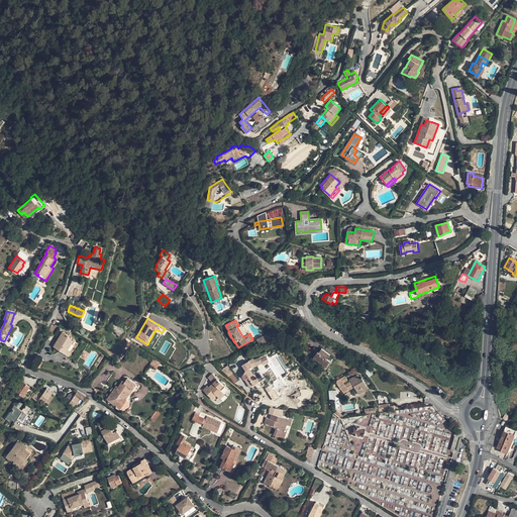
[(242,323),(236,326),(243,337),(248,334),(242,323)]
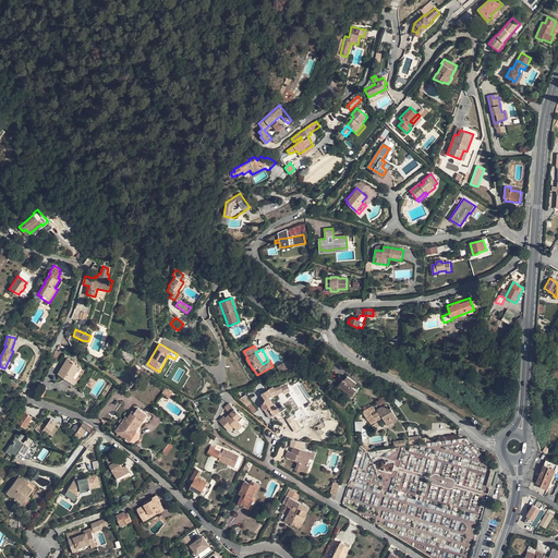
[(13,351),(4,368),(9,371),(17,353),(13,351)]
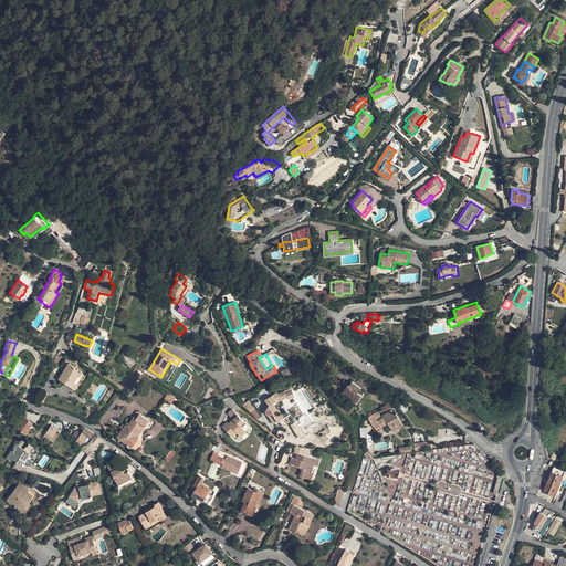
[(58,356),(52,364),(56,366),(61,359),(62,359),(62,358),(62,357),(62,356),(61,356),(60,356),(60,357),(58,356)]
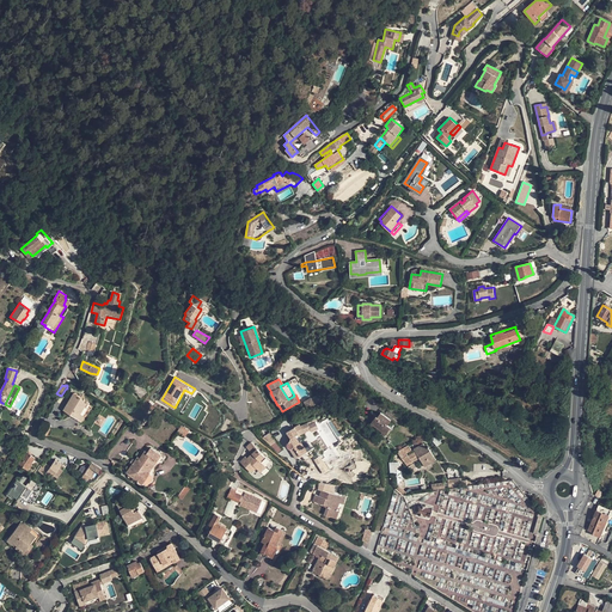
[(74,393),(63,410),(81,421),(92,405),(89,403),(74,393)]
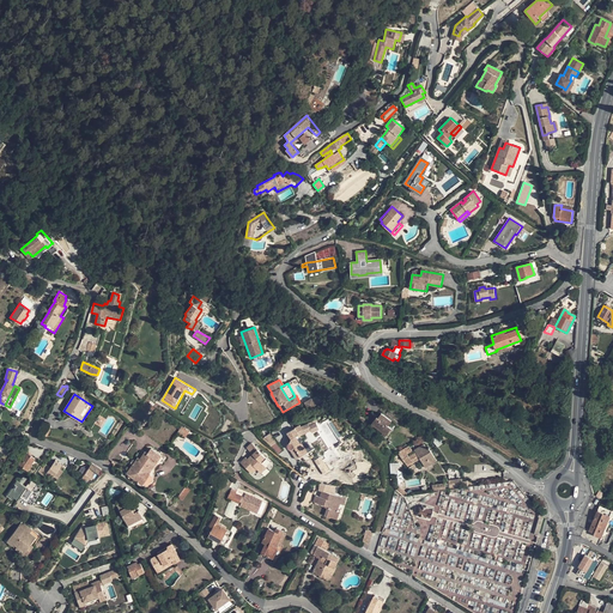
[(309,410),(316,406),(311,399),(305,402),(309,410)]
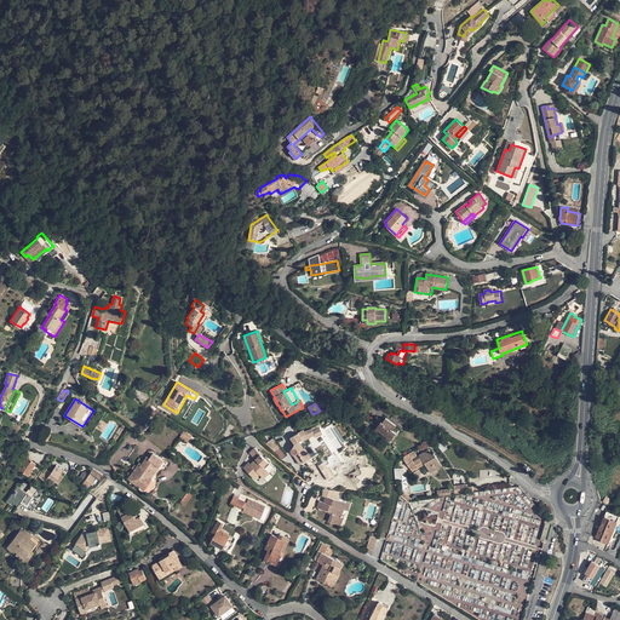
[(386,438),(390,441),(396,432),(392,430),(396,425),(388,418),(384,423),(382,422),(375,430),(378,431),(386,437),(386,438)]
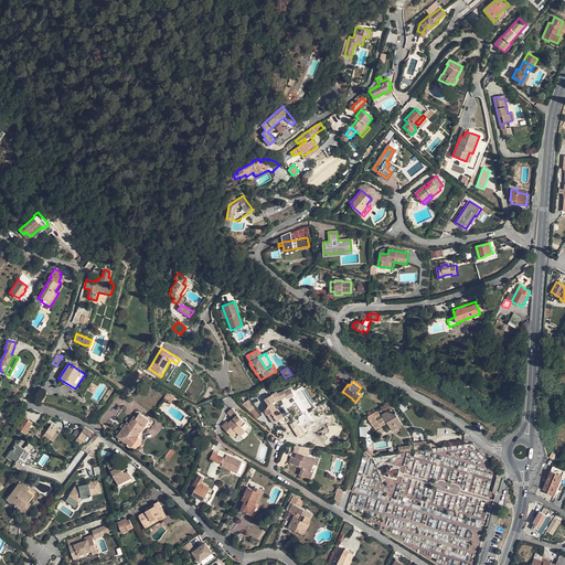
[(267,414),(274,423),(288,414),(284,407),(279,409),(277,407),(278,406),(278,405),(278,403),(277,402),(276,402),(287,396),(288,398),(295,395),(291,388),(285,392),(285,390),(278,393),(277,392),(265,398),(266,402),(267,403),(268,404),(268,405),(266,408),(266,409),(265,409),(265,412),(266,413),(267,414)]
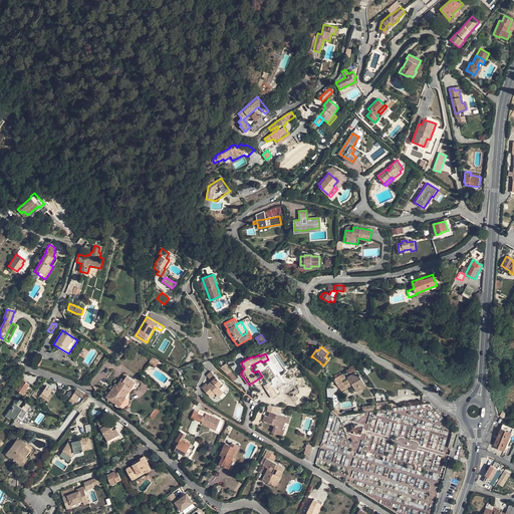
[(225,359),(220,362),(223,366),(220,368),(226,374),(227,373),(232,381),(237,377),(226,363),(228,362),(225,359)]
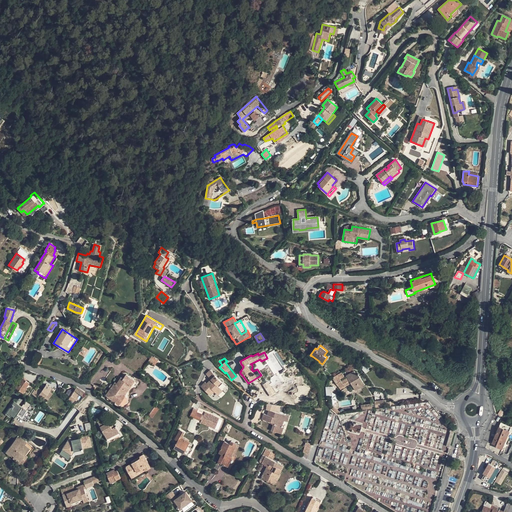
[(210,370),(206,374),(211,379),(213,381),(208,385),(207,384),(205,382),(201,386),(210,395),(214,391),(218,395),(223,390),(219,387),(223,383),(210,370)]
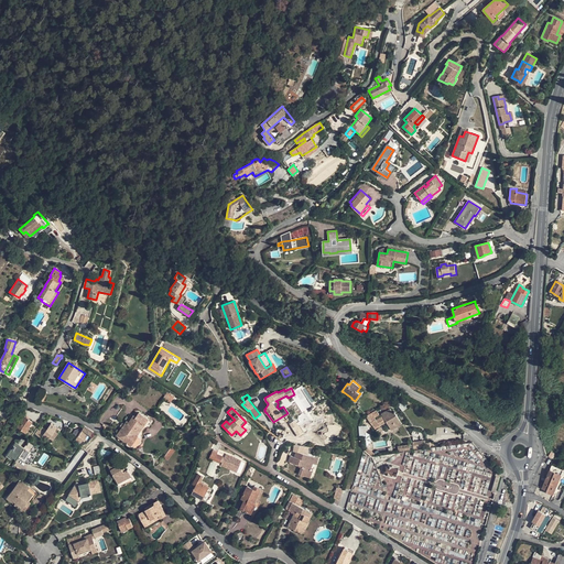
[(377,410),(366,416),(375,429),(386,421),(391,430),(402,423),(394,412),(393,413),(390,409),(381,414),(382,416),(376,420),(375,418),(379,414),(377,410)]
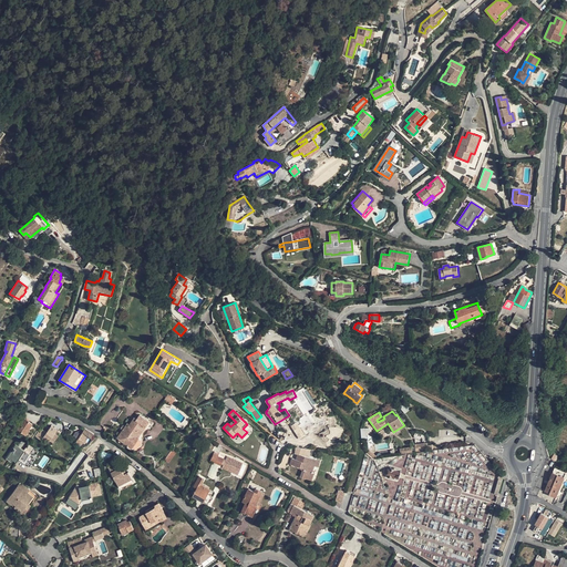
[(117,437),(136,451),(137,450),(138,449),(141,447),(142,445),(142,443),(143,441),(143,440),(143,439),(142,437),(138,435),(148,421),(140,415),(136,420),(134,418),(130,424),(127,423),(125,426),(123,430),(117,437)]
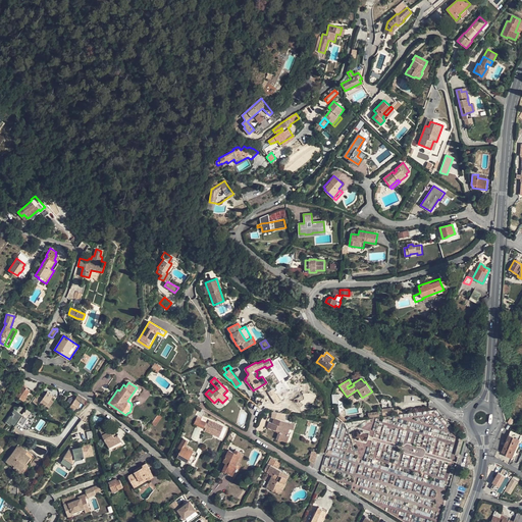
[(288,383),(278,387),(281,394),(280,394),(281,396),(281,397),(280,398),(279,399),(279,400),(280,400),(280,401),(281,401),(282,402),(283,402),(284,401),(286,405),(290,404),(292,409),(298,406),(295,401),(290,389),(289,387),(290,387),(288,383)]
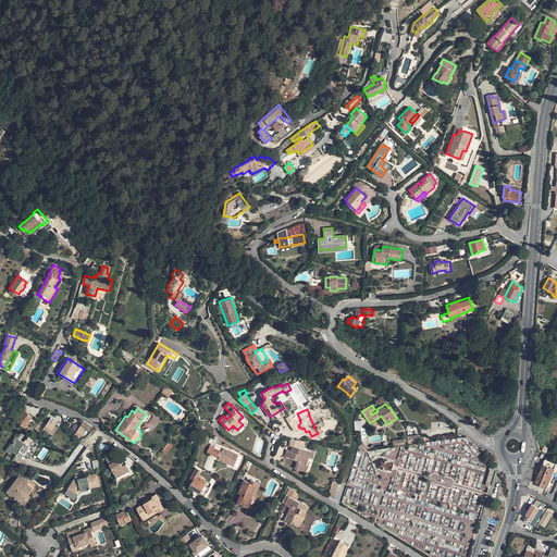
[(24,411),(16,421),(23,426),(27,420),(28,421),(32,417),(24,411)]
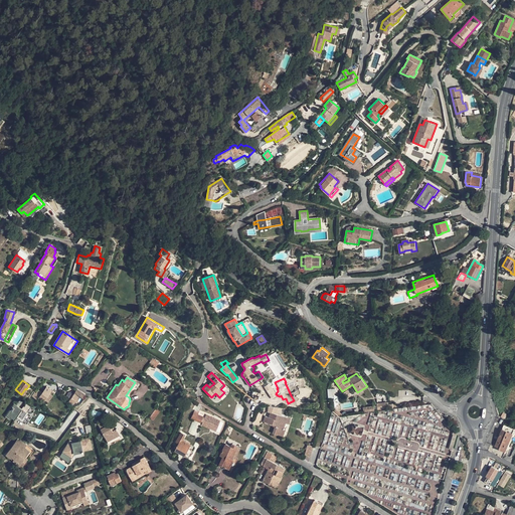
[(135,382),(126,395),(129,397),(138,384),(135,382)]
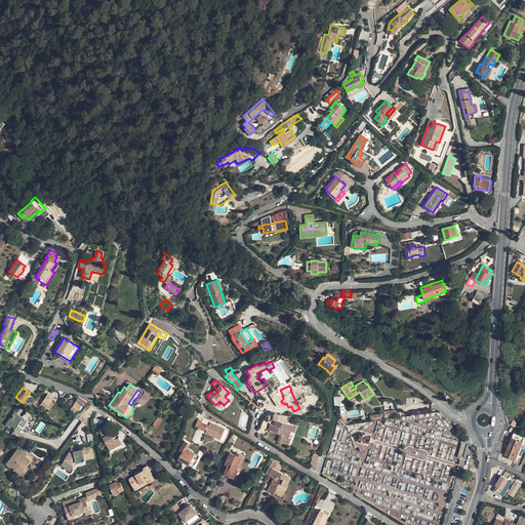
[(43,400),(40,404),(41,404),(46,408),(51,401),(53,398),(47,394),(43,400)]
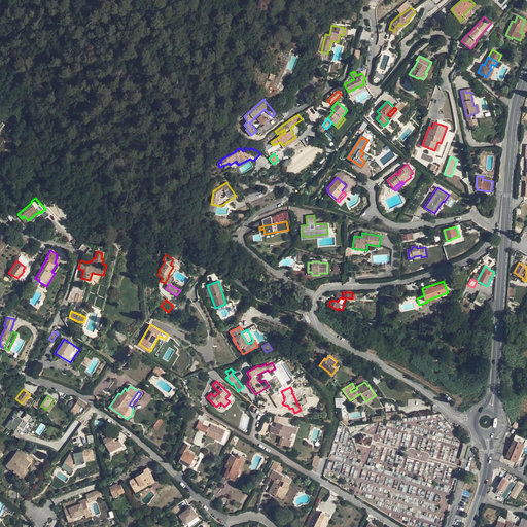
[(76,401),(73,408),(78,412),(82,406),(85,408),(88,403),(78,398),(76,401)]
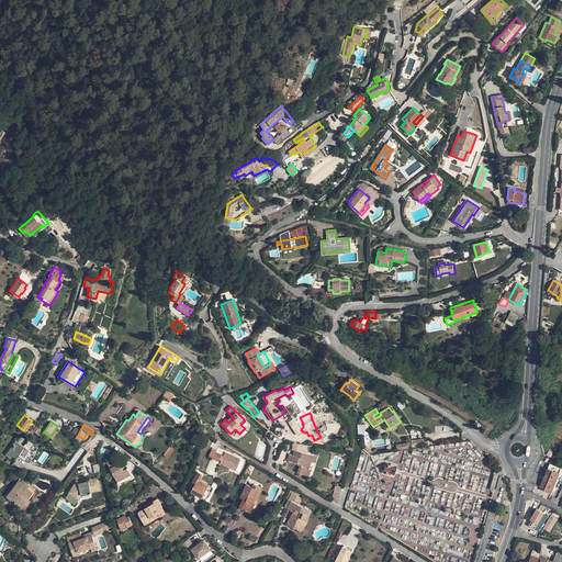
[(41,437),(44,433),(43,433),(46,428),(42,426),(36,434),(41,437)]
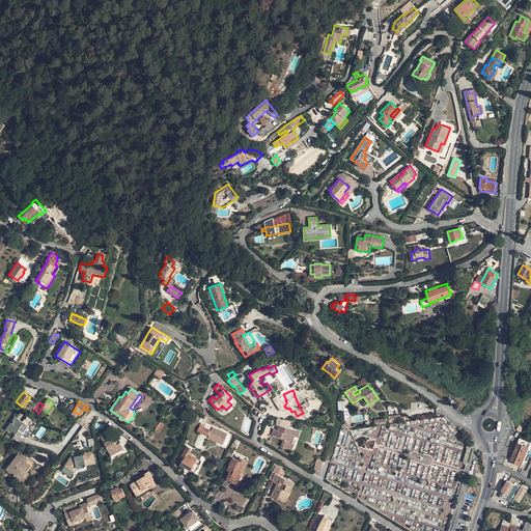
[(362,408),(358,402),(354,404),(358,411),(362,408)]
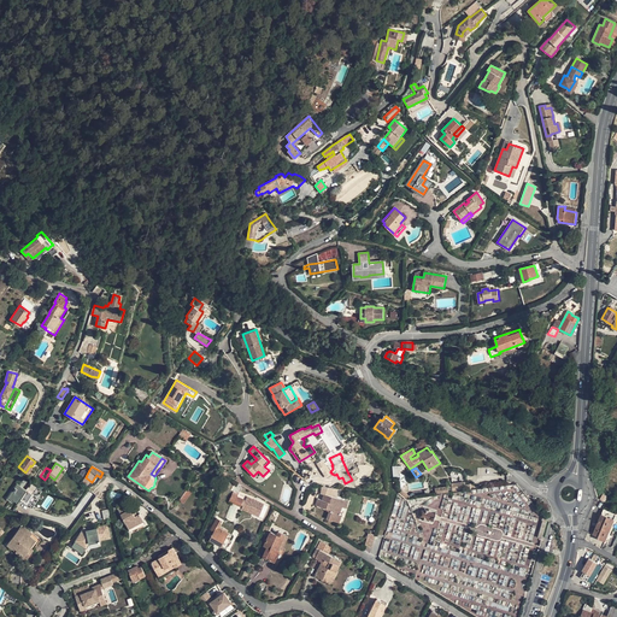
[(64,474),(60,471),(54,480),(58,482),(64,474)]
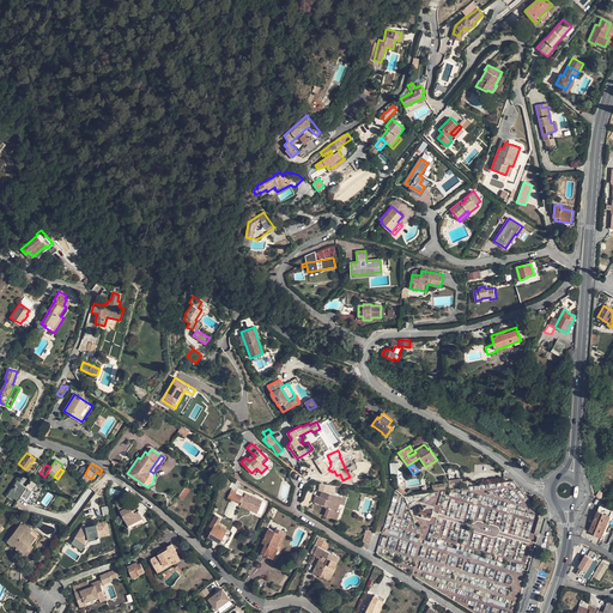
[(461,479),(448,480),(449,489),(462,486),(462,481),(461,479)]
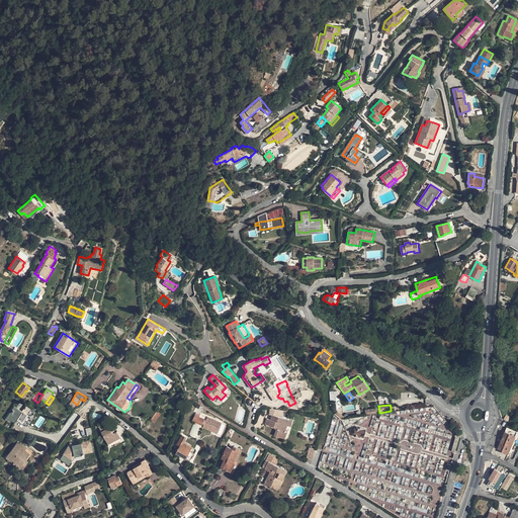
[(14,407),(6,418),(9,420),(10,419),(14,422),(22,412),(14,407)]
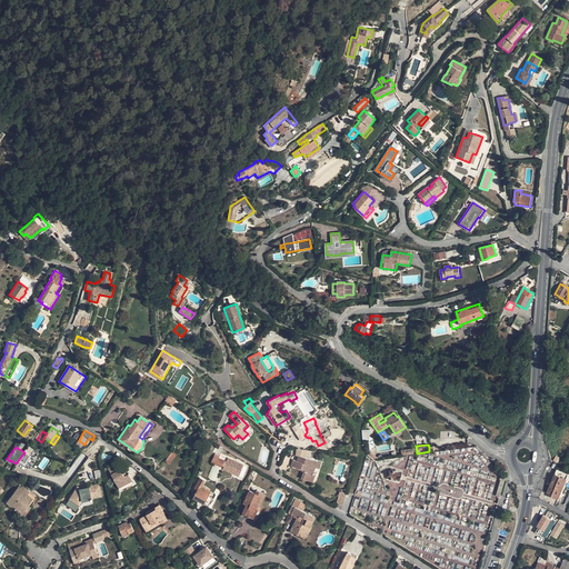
[(297,449),(296,455),(299,456),(300,457),(299,461),(297,461),(293,460),(291,466),(302,469),(301,471),(303,471),(301,478),(313,482),(316,475),(313,473),(316,468),(317,461),(309,459),(311,451),(297,449)]
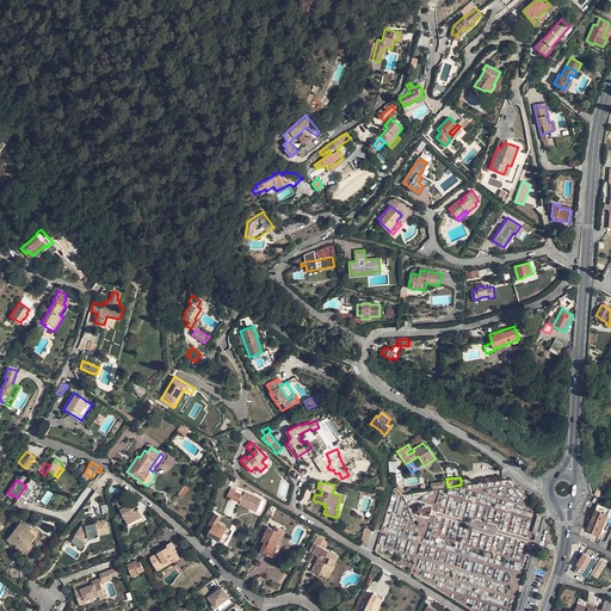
[(241,494),(230,489),(227,497),(238,501),(240,498),(241,494)]
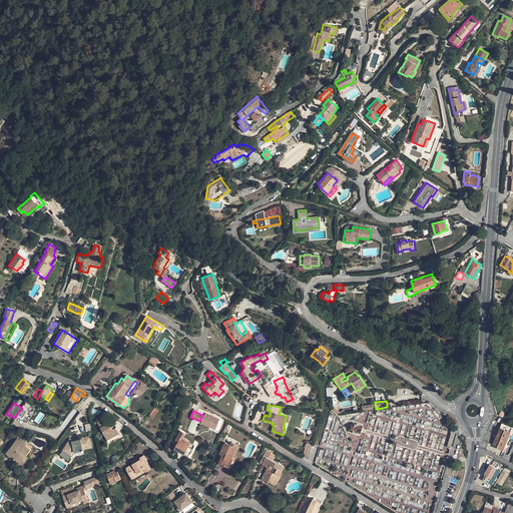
[(258,412),(253,422),(257,423),(262,414),(258,412)]
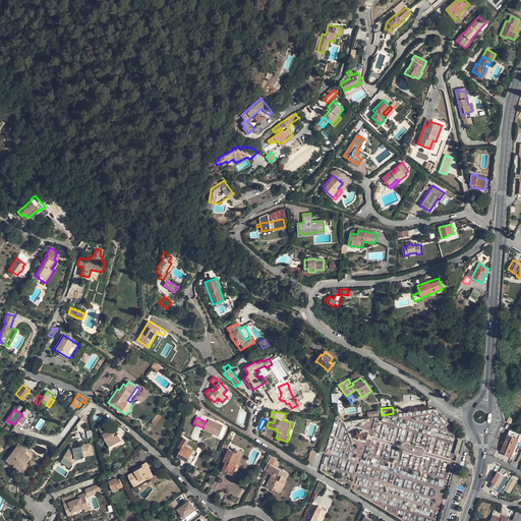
[(208,422),(206,421),(205,424),(207,424),(205,429),(219,436),(223,425),(209,419),(208,422)]
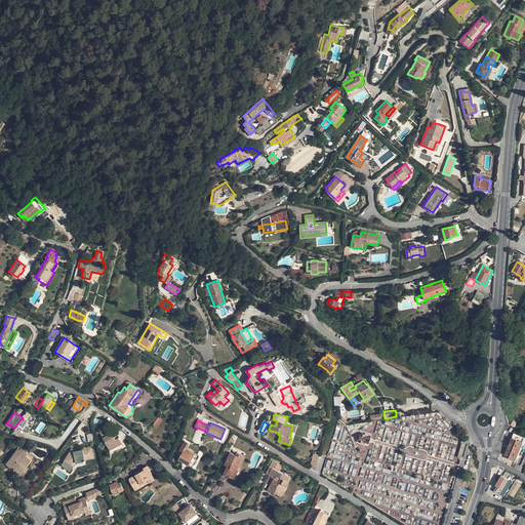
[(101,433),(110,450),(122,443),(119,437),(117,438),(115,439),(114,436),(112,433),(109,435),(107,430),(101,433)]
